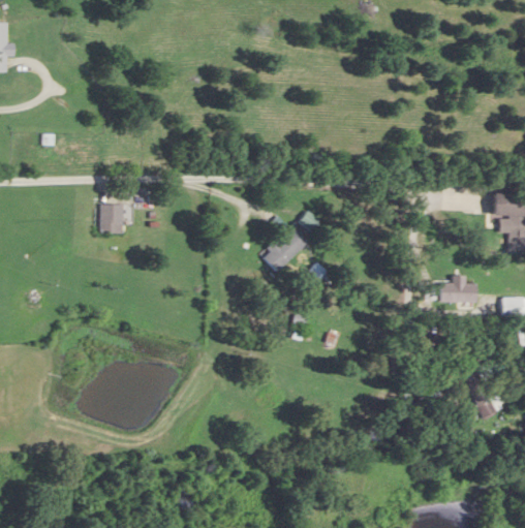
[(10,42),(7,42),(7,21),(0,21),(0,70),(10,70),(10,42)]
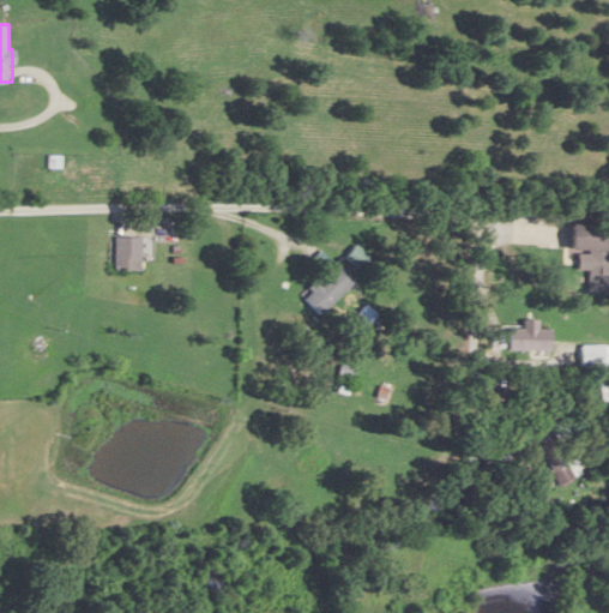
[(601,270),(601,224),(560,224),(560,248),(574,248),(573,269),(601,270)]
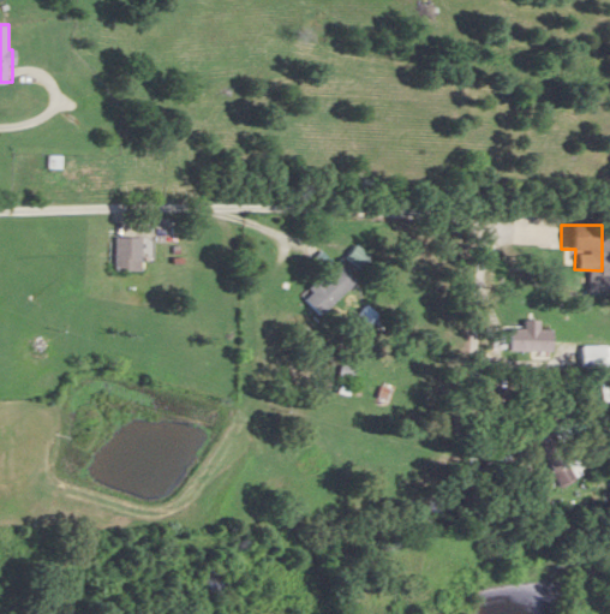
[(142,237),(115,237),(115,270),(142,270),(142,237)]
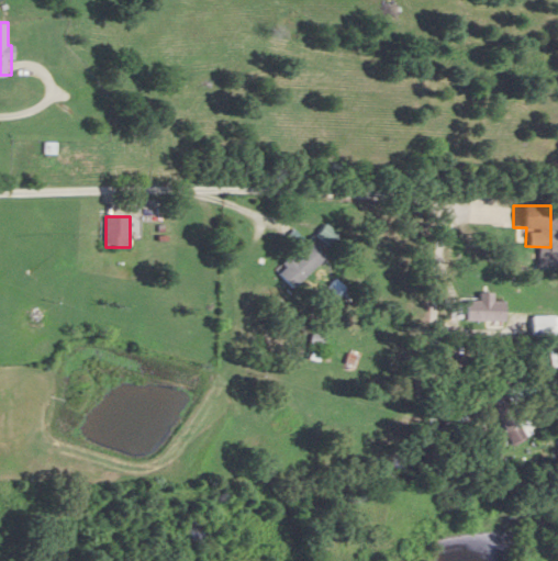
[(341,233),(326,222),(316,234),(331,246),(341,233)]
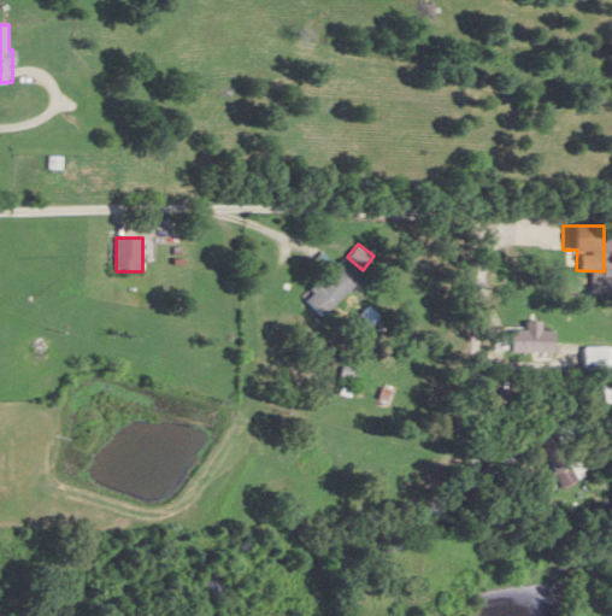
[(319,316),(358,282),(341,263),(302,297),(319,316)]
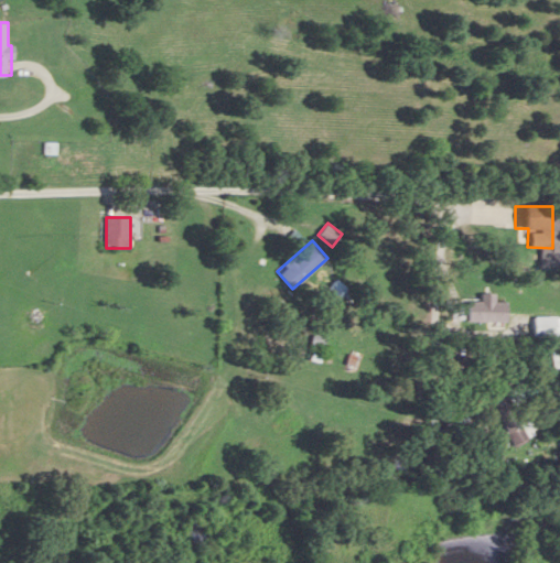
[(493,293),(477,293),(477,301),(465,301),(465,321),(505,321),(505,301),(493,301),(493,293)]
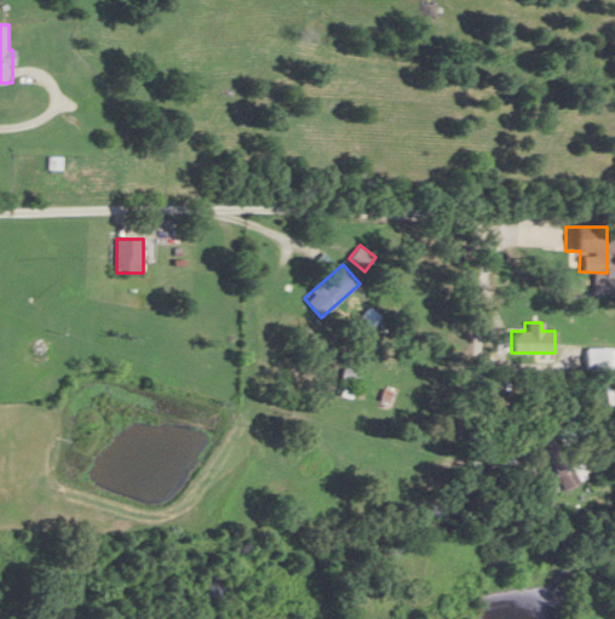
[(614,347),(581,347),(581,368),(614,368),(614,347)]
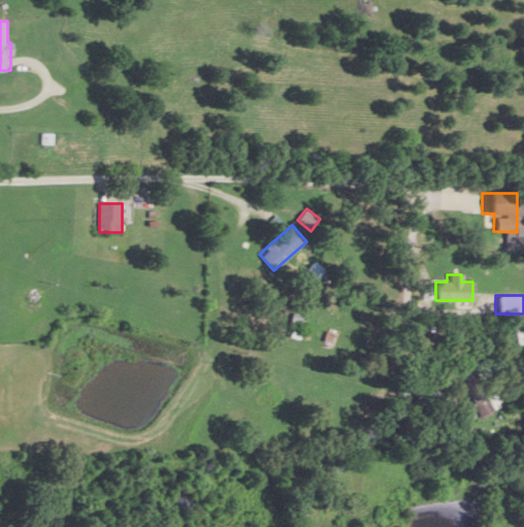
[(292,325),(305,328),(307,317),(295,314),(292,325)]
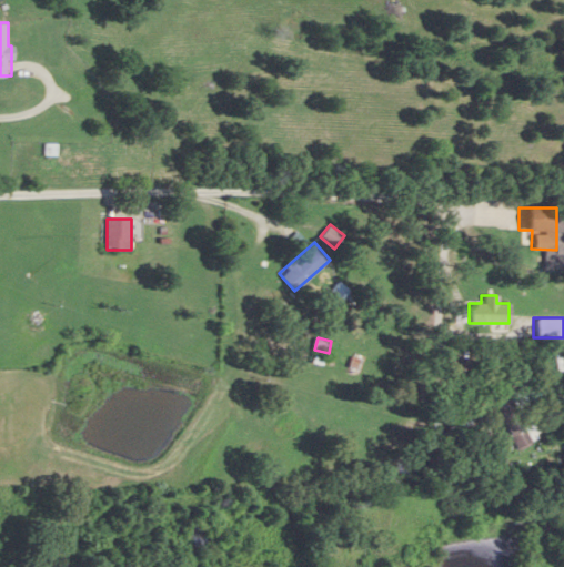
[(513,409),(526,404),(519,387),(505,394),(513,409)]
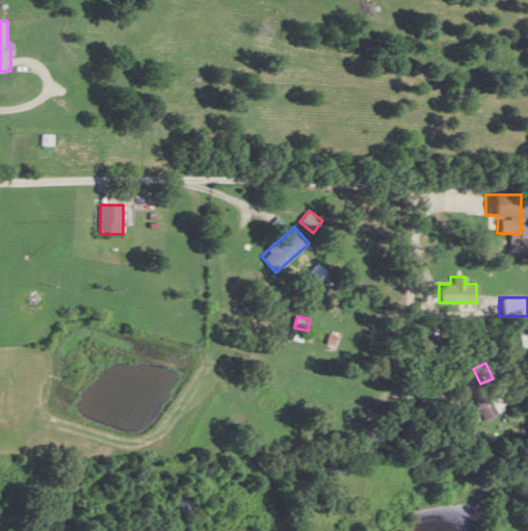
[(495,414),(490,403),(478,409),(483,420),(495,414)]
